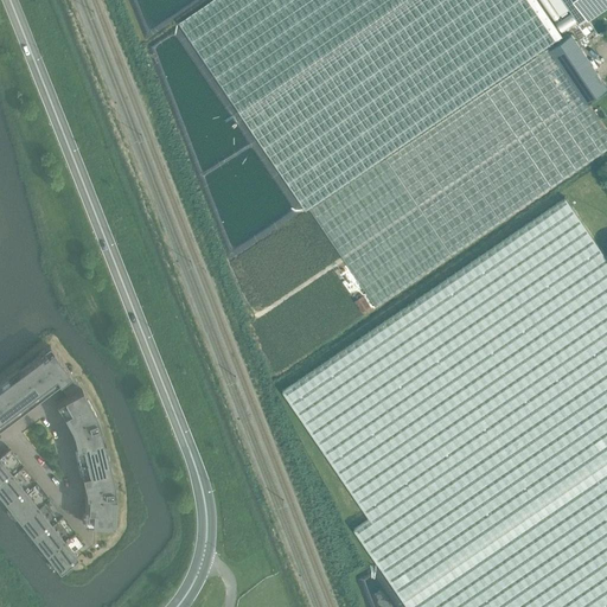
[(212,0),(179,23),(306,209),(562,34),(537,0),(212,0)]
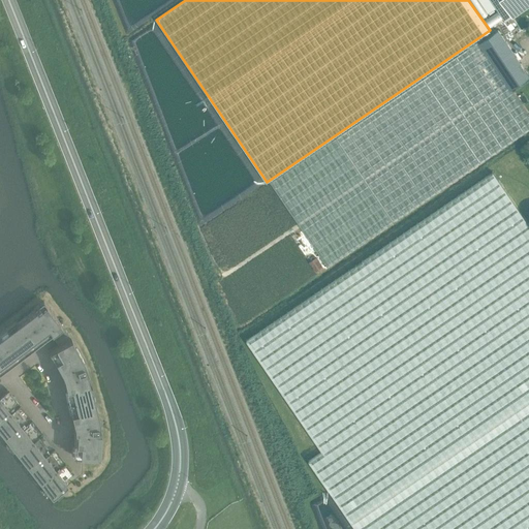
[(528,0),(501,0),(511,16),(528,3),(528,0)]
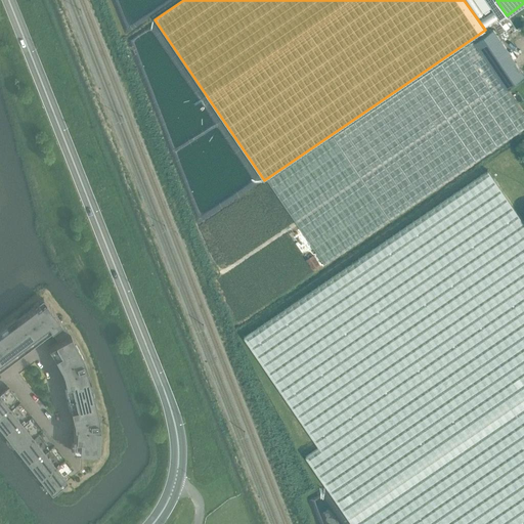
[(507,87),(523,74),(523,73),(492,29),(474,42),(507,87)]
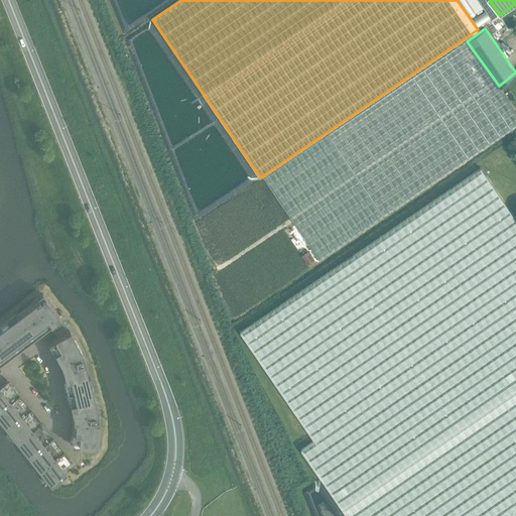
[(264,177),(319,259),(515,125),(515,109),(499,86),(467,41),(466,40),(264,177)]
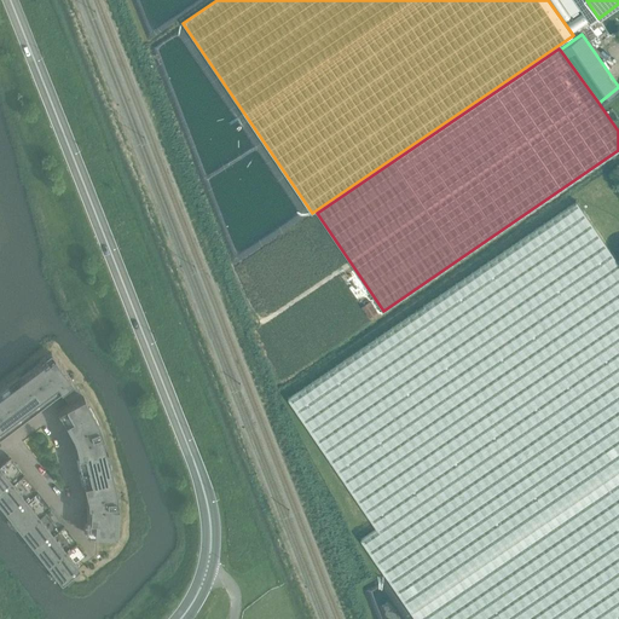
[(577,202),(289,398),(372,521),(618,353),(618,262),(583,210),(577,202)]
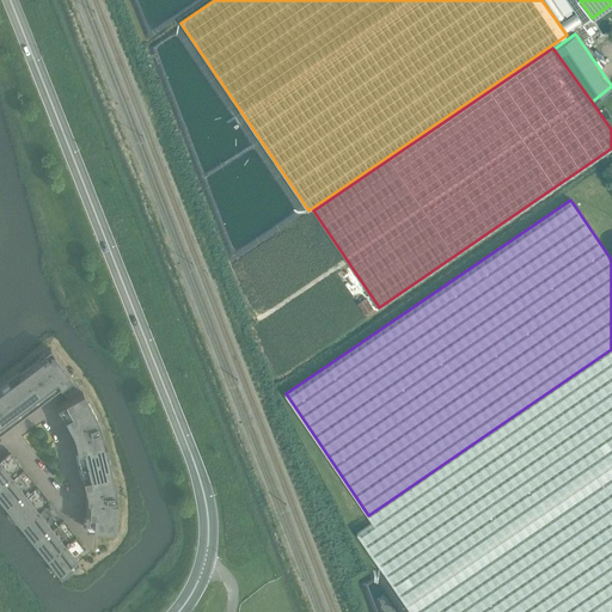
[(365,313),(373,307),(366,298),(357,303),(365,313)]
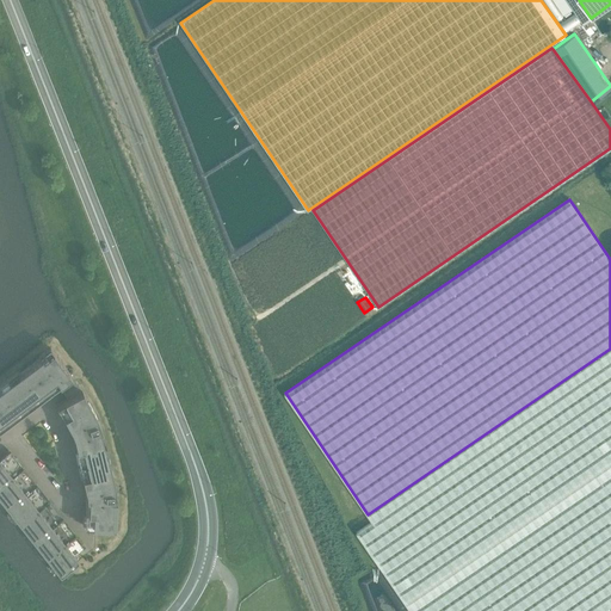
[(72,434),(85,491),(85,497),(84,526),(113,528),(115,498),(113,483),(102,429),(96,414),(82,389),(50,347),(0,384),(0,427),(59,384),(66,397),(55,403),(69,429),(72,434)]
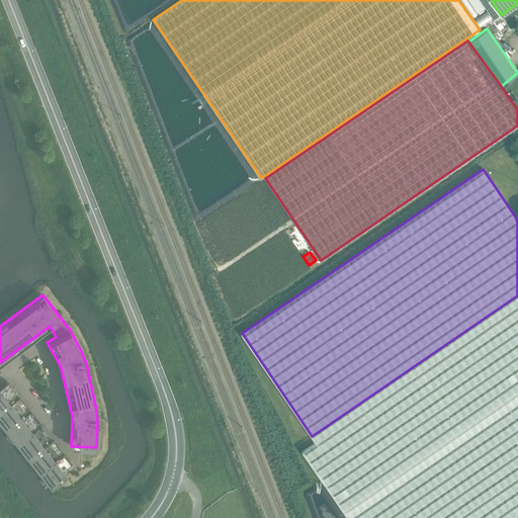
[(517,295),(312,436),(316,442),(303,451),(348,517),(442,517),(517,465),(517,295)]
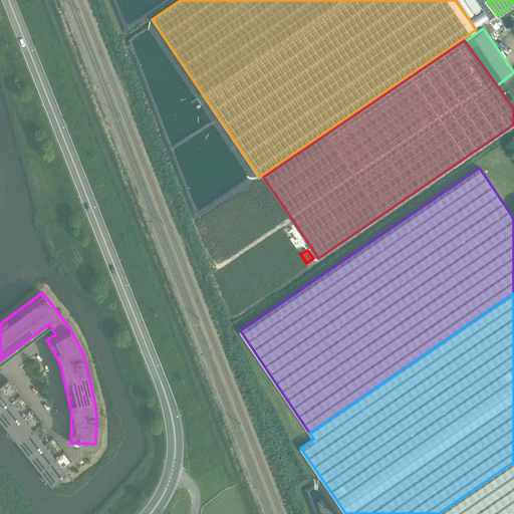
[(0,388),(0,408),(10,401),(0,388)]
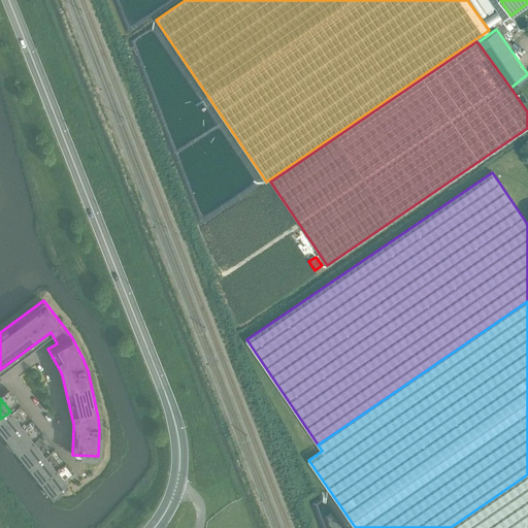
[(22,426),(10,411),(0,419),(0,431),(5,438),(22,426)]
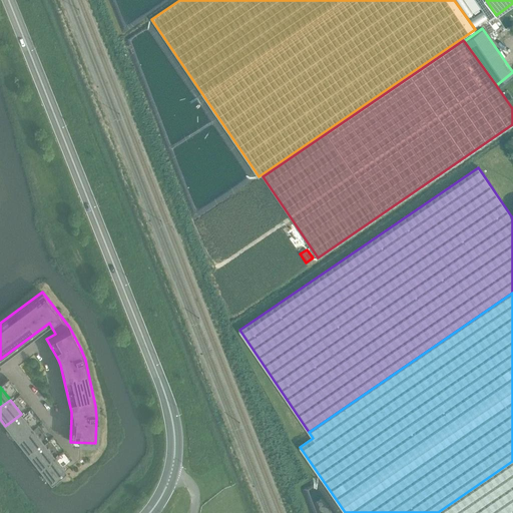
[(32,428),(21,414),(5,426),(16,440),(32,428)]
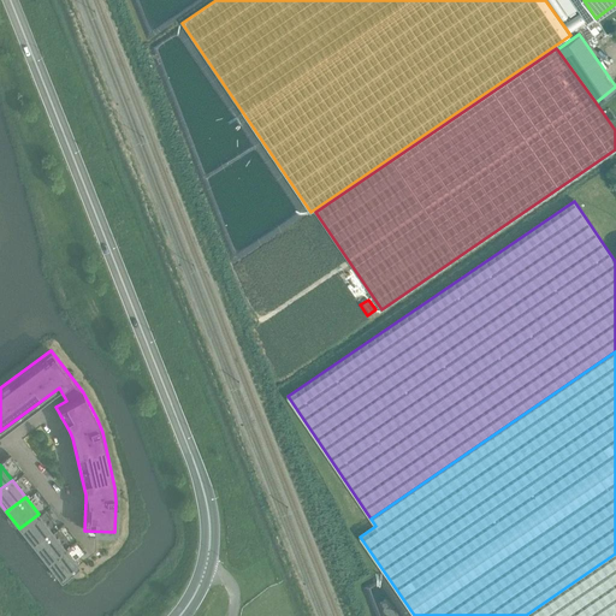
[(52,531),(39,514),(19,528),(33,546),(52,531)]
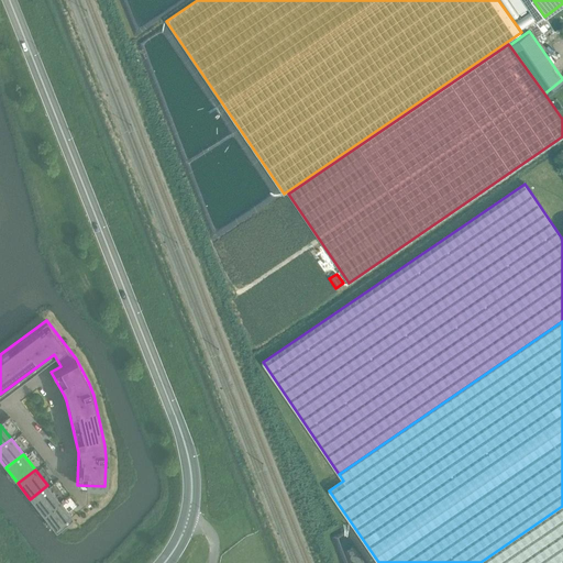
[(59,500),(47,485),(30,499),(43,515),(59,500)]
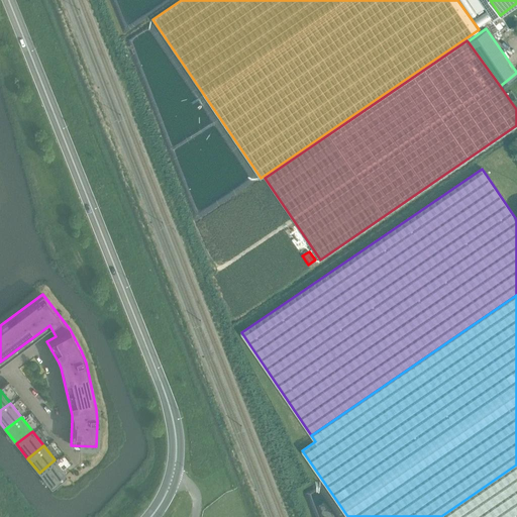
[(50,487),(67,475),(55,459),(39,473),(50,487)]
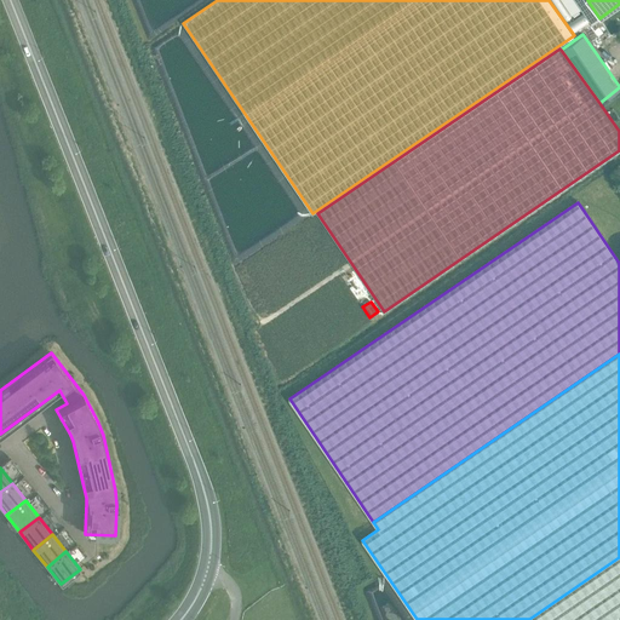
[(619,619),(619,557),(529,619),(619,619)]
